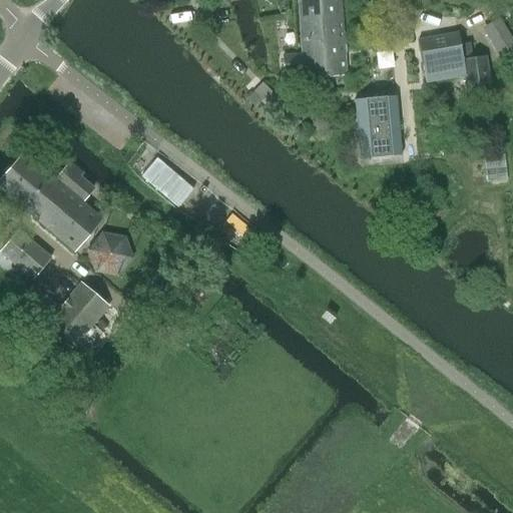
[(296,0),(299,35),(301,54),(282,55),(283,73),(301,72),(301,79),(344,75),(342,52),(346,51),(345,43),(342,43),(338,0),(296,0)]
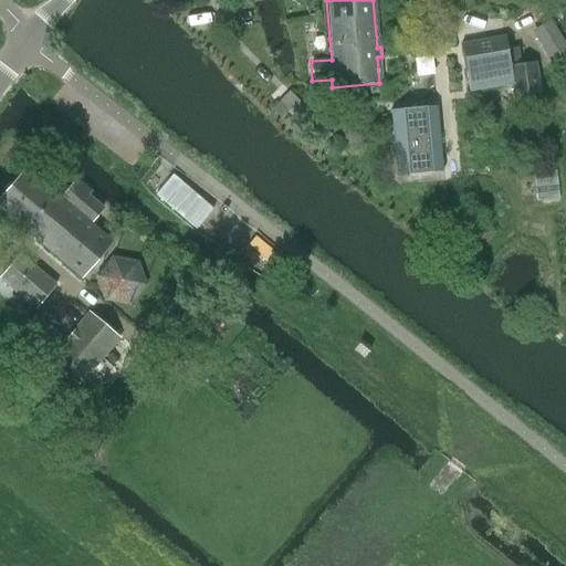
[(565,49),(549,22),(536,30),(558,65),(565,60),(565,49)]
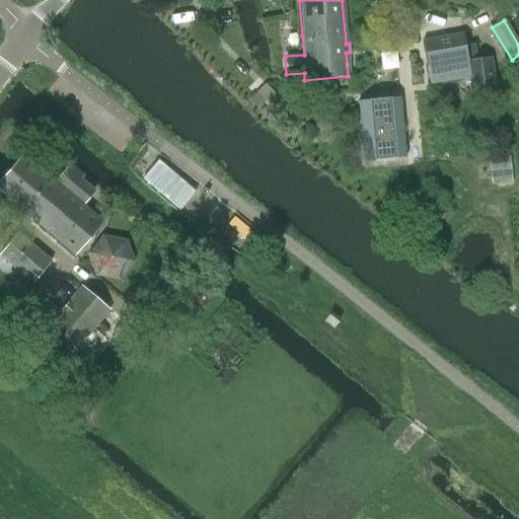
[(462,33),(422,41),(429,82),(469,76),(471,90),(494,86),(490,59),(467,63),(462,33)]
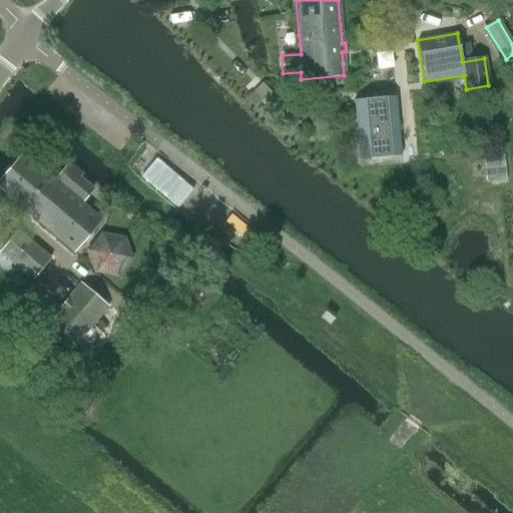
[(245,98),(253,107),(271,91),(262,82),(245,98)]
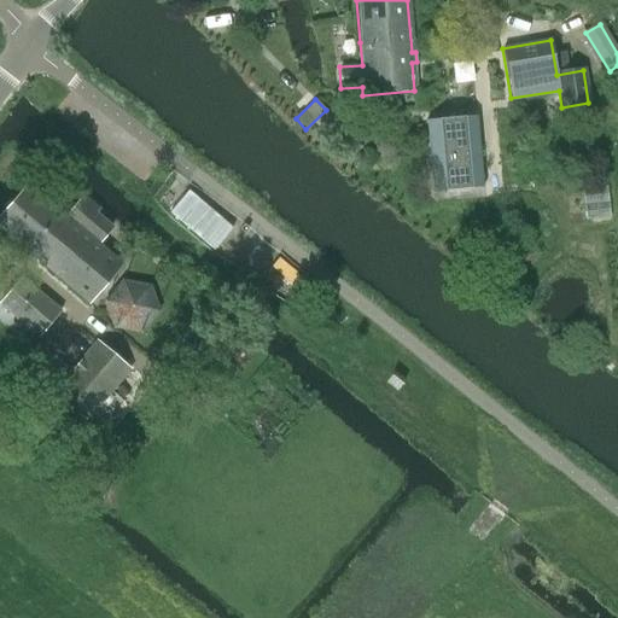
[(476,114),(427,118),(433,193),(482,188),(476,114)]
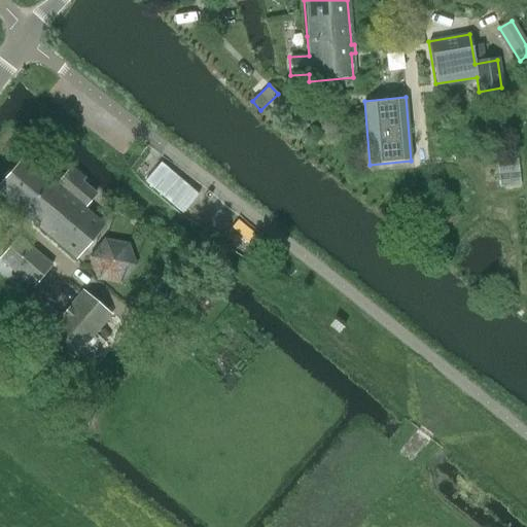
[(0,194),(75,257),(86,244),(94,250),(88,256),(96,281),(120,285),(136,266),(128,242),(104,238),(99,244),(92,239),(103,225),(83,208),(96,194),(80,181),(84,177),(72,167),(57,185),(25,157),(0,185),(0,194)]
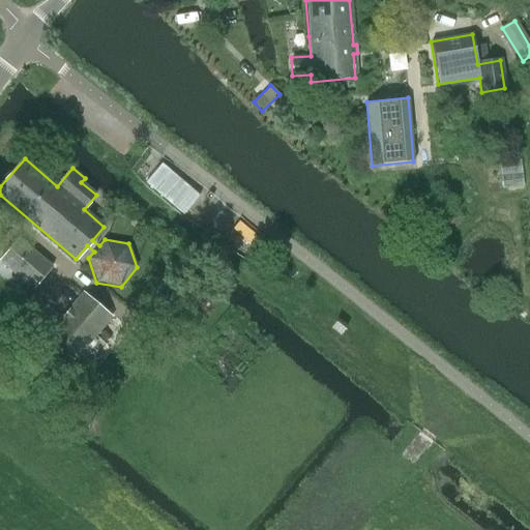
[(0,261),(33,289),(52,267),(19,239),(0,260),(0,261)]
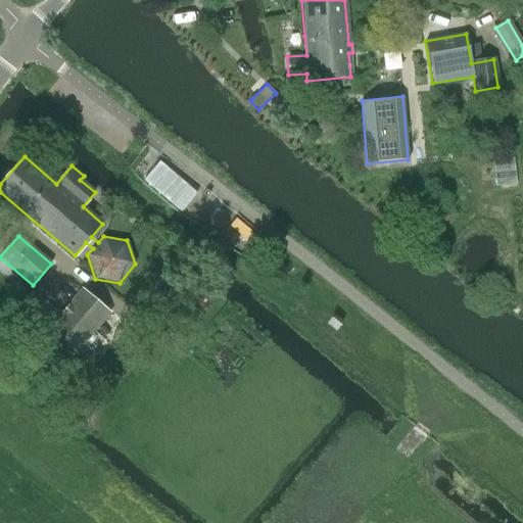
[(77,350),(109,314),(81,289),(49,327),(77,350)]
